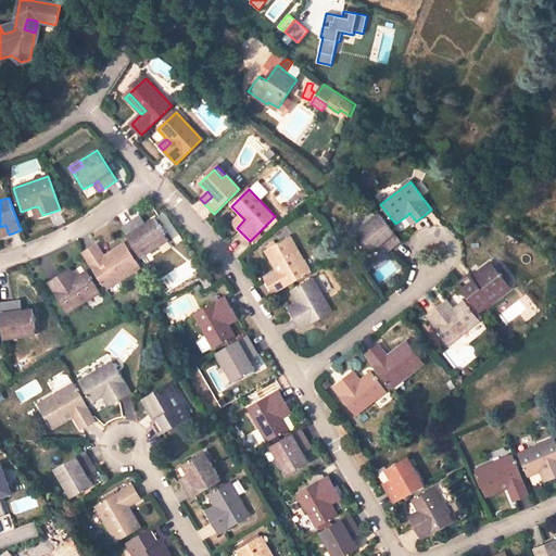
[(38,206),(33,207),(37,217),(42,215),(38,206)]
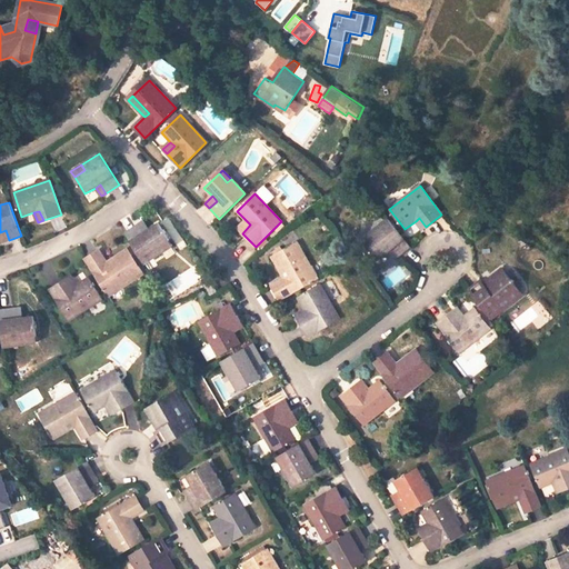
[(416,221),(421,230),(426,227),(419,218),(416,221)]
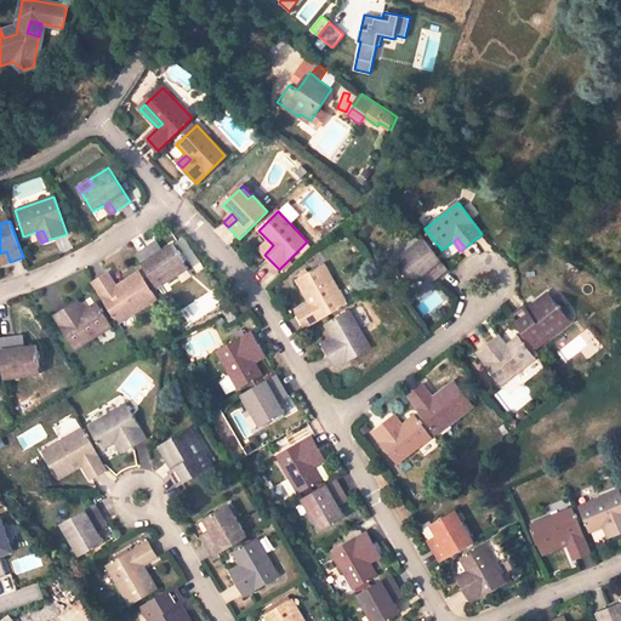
[(422,275),(429,272),(436,280),(449,269),(425,239),(405,254),(410,260),(399,268),(412,284),(422,275)]
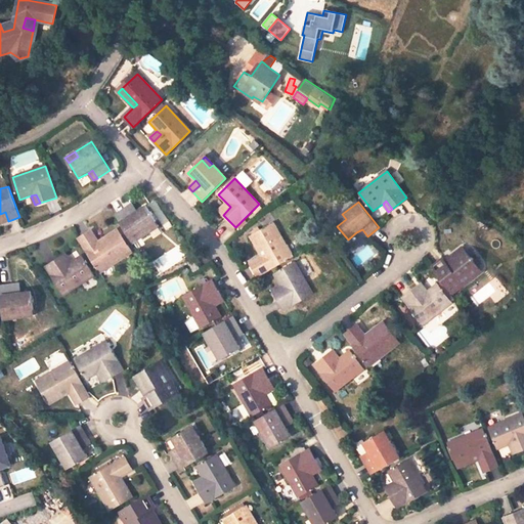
[(223,215),(230,207),(226,203),(219,210),(223,215)]
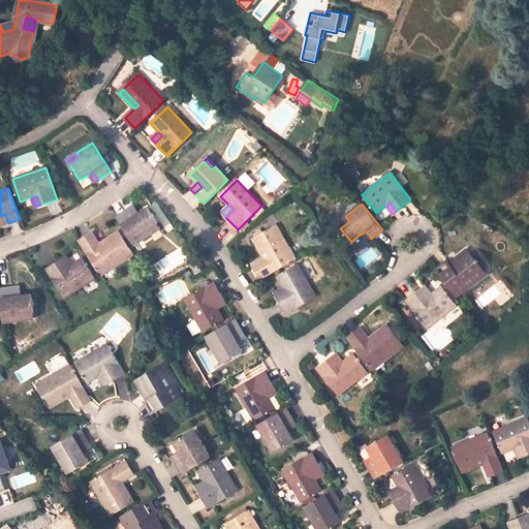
[(127,210),(133,218),(138,215),(133,207),(127,210)]
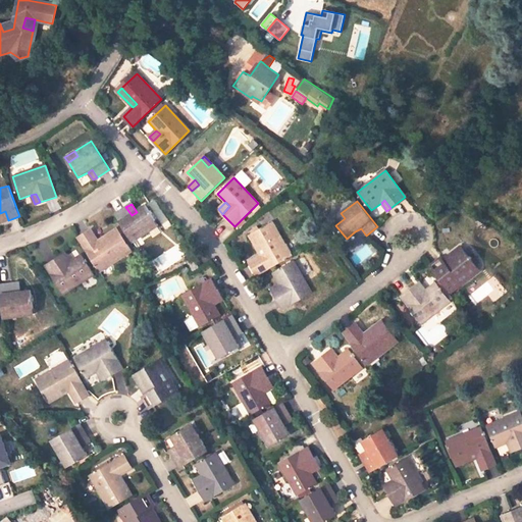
[(115,214),(134,243),(150,232),(147,227),(156,221),(146,206),(137,212),(132,215),(125,207),(115,214)]
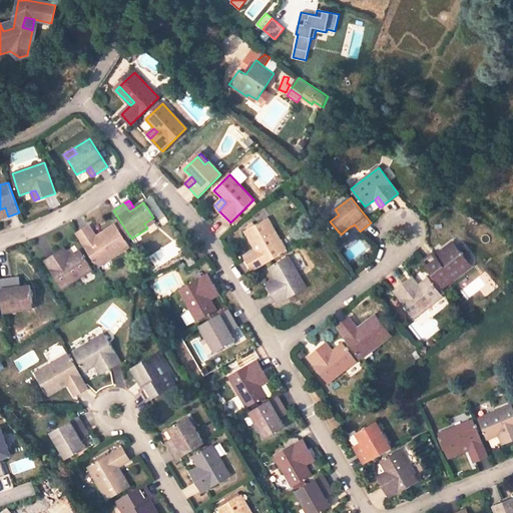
[(330,221),(339,214),(335,209),(326,215),(330,221)]
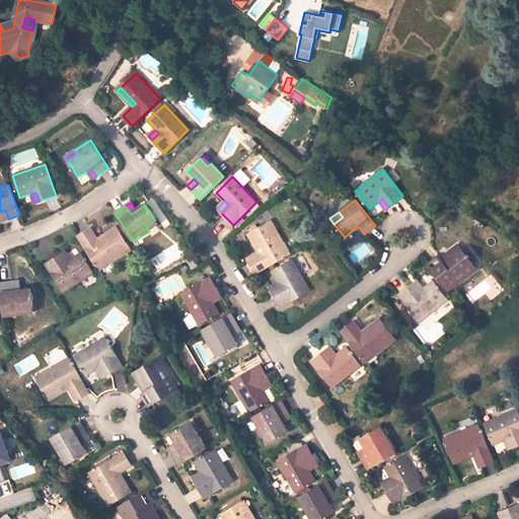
[(155,220),(146,226),(149,231),(158,225),(155,220)]
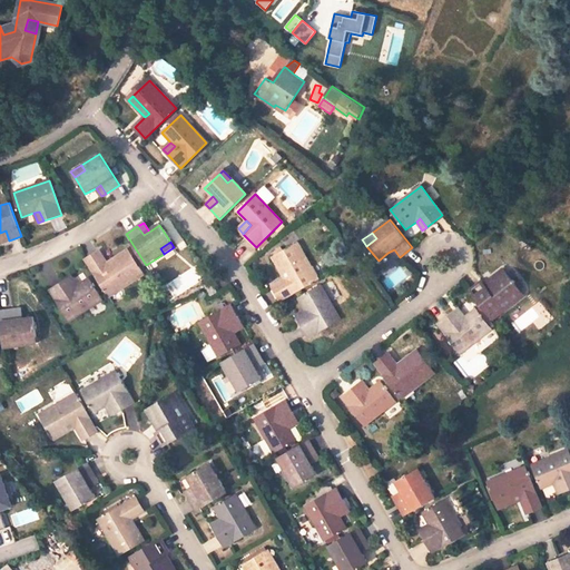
[(317,281),(298,244),(278,255),(290,276),(284,279),(272,287),(279,302),(317,281)]
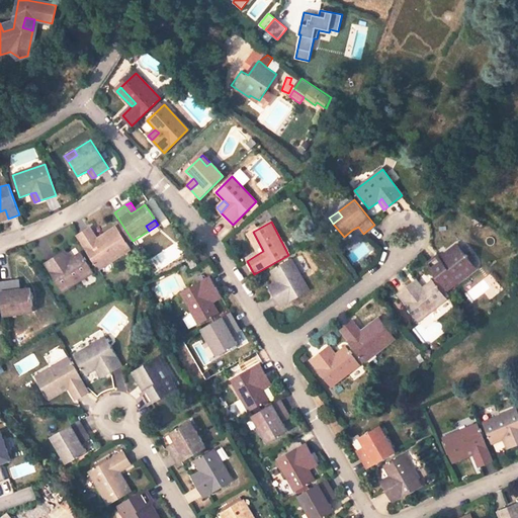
[(352,230),(358,237),(363,234),(358,227),(352,230)]
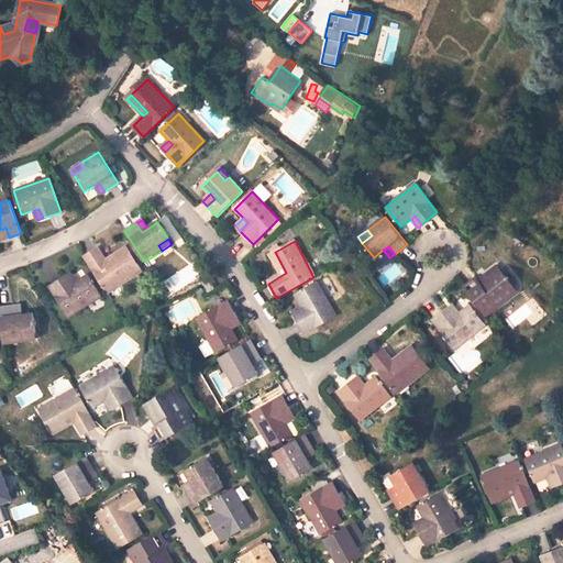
[(127,247),(106,261),(109,266),(130,253),(127,247)]
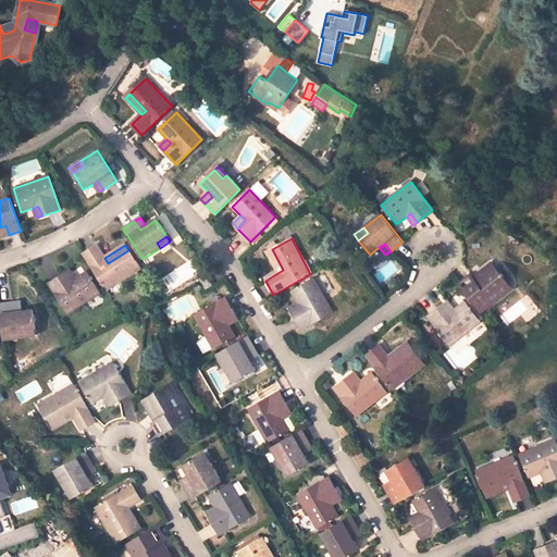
[(128,250),(108,263),(104,258),(97,246),(83,255),(106,292),(140,269),(128,250)]
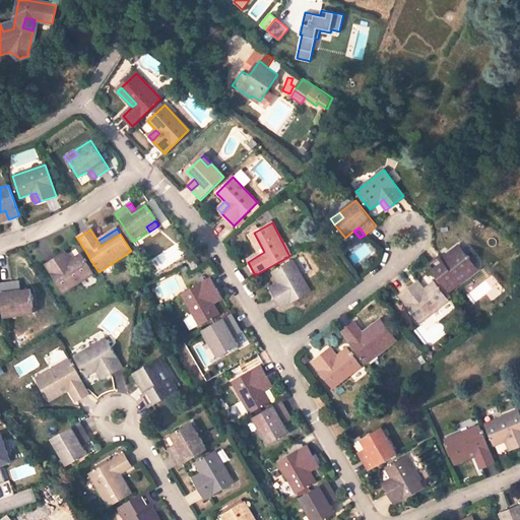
[(249,236),(259,255),(264,252),(254,233),(249,236)]
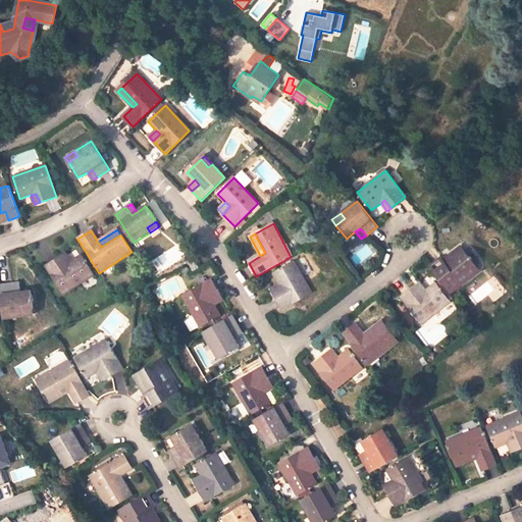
[(445,264),(464,250),(461,247),(442,261),(445,264)]
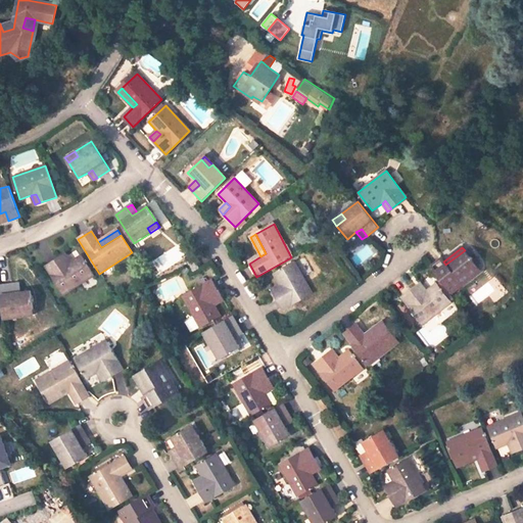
[(456,282),(476,266),(465,250),(445,265),(443,262),(441,258),(430,268),(452,294),(460,287),(456,282)]
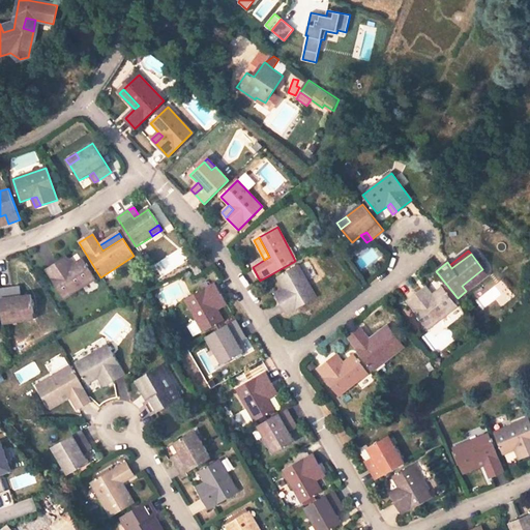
[(62,260),(68,269),(72,266),(66,257),(62,260)]
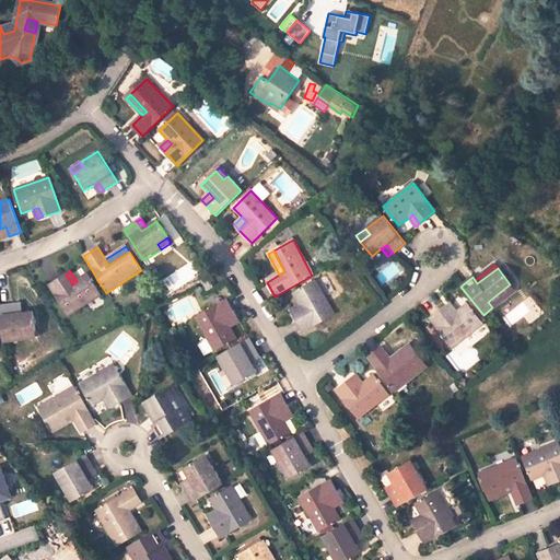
[(49,286),(69,315),(101,294),(86,275),(77,281),(72,284),(66,275),(49,286)]
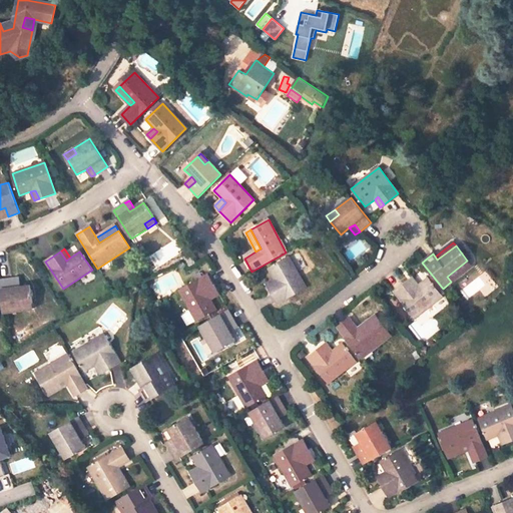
[(195,264),(189,252),(183,255),(189,267),(195,264)]
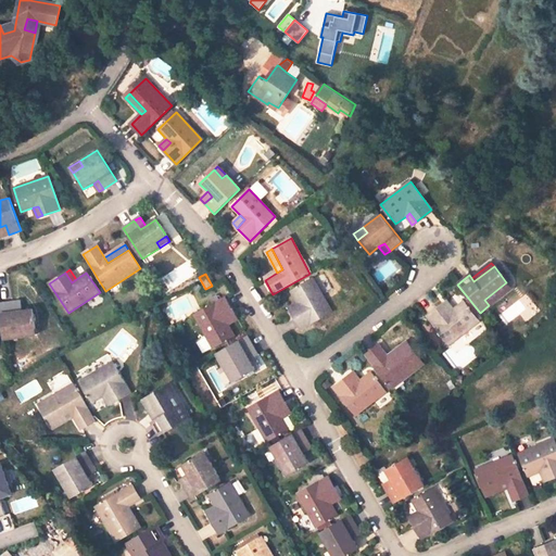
[(297,302),(300,307),(291,313),(300,329),(330,312),(313,279),(291,291),(297,302)]
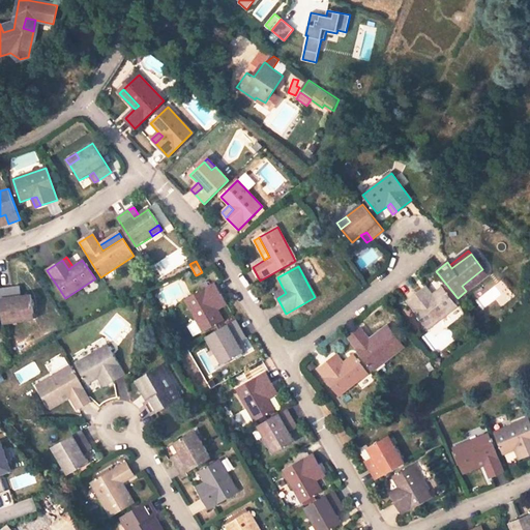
[(482,269),(462,286),(466,291),(487,274),(482,269)]
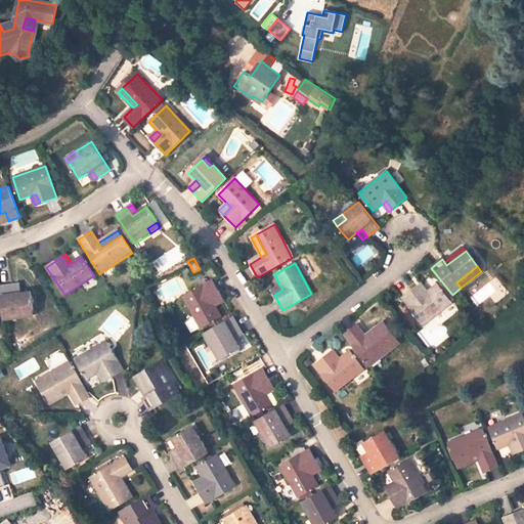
[(212,281),(183,298),(201,329),(221,316),(216,306),(213,302),(221,297),(212,281)]
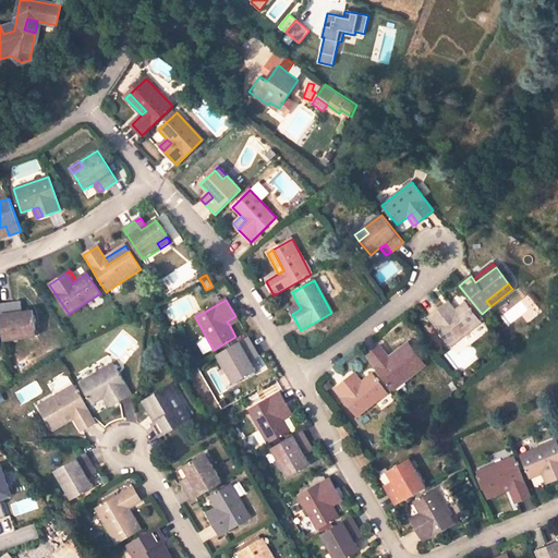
[(445,306),(451,315),(456,312),(449,302),(445,306)]
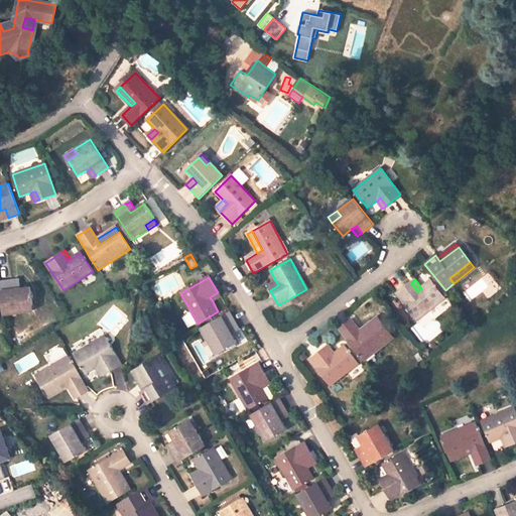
[(20,289),(14,289),(13,280),(0,281),(0,282),(4,314),(23,312),(22,306),(33,305),(31,287),(20,289)]
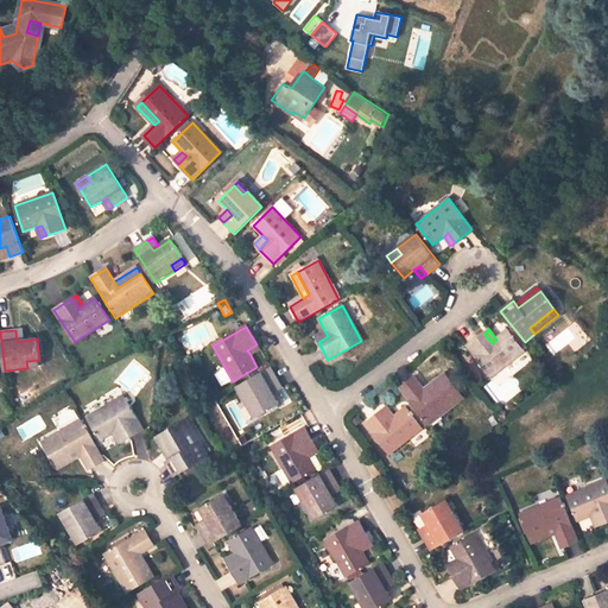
[(318,342),(328,336),(324,330),(315,336),(318,342)]
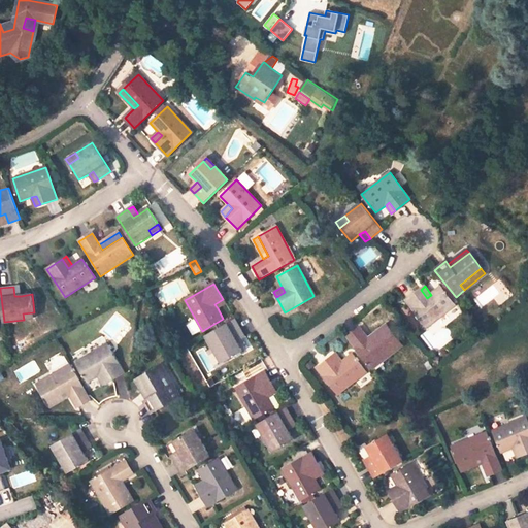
[(440,288),(431,295),(427,298),(421,290),(406,301),(427,327),(454,305),(440,288)]
